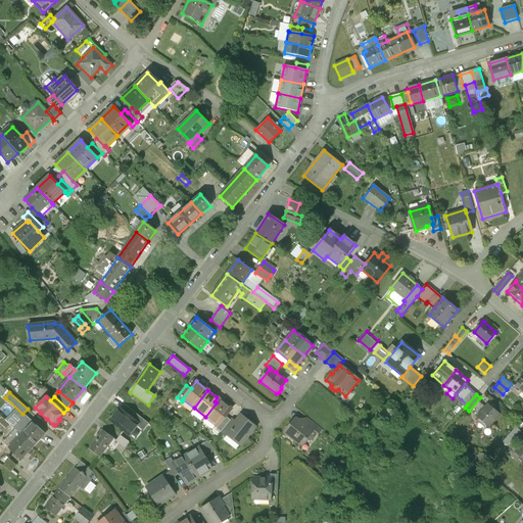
[(465,408),(467,405),(461,399),(459,402),(465,408)]
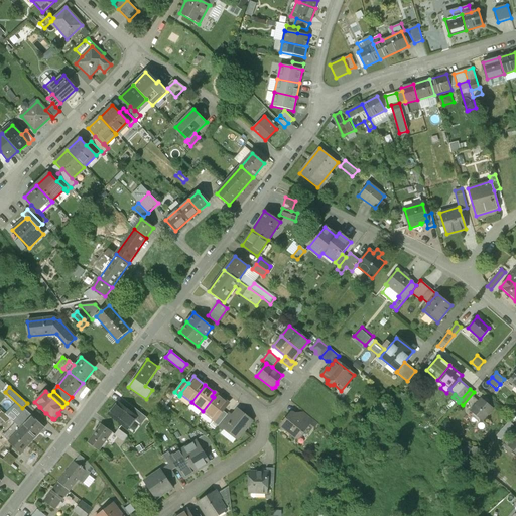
[(214,420),(215,421),(223,411),(228,403),(219,396),(216,399),(214,397),(203,411),(214,420)]
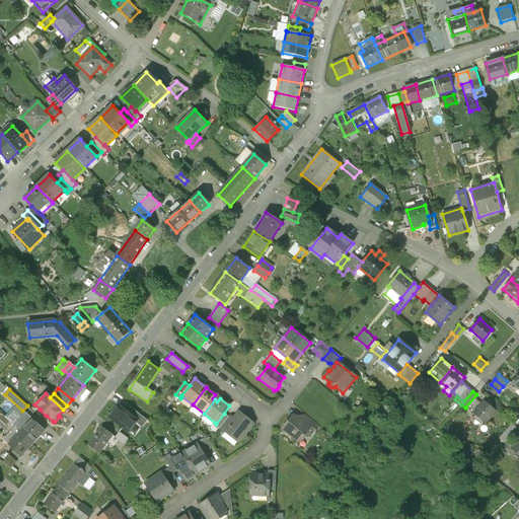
[(473,415),(484,424),(495,411),(485,401),(473,415)]
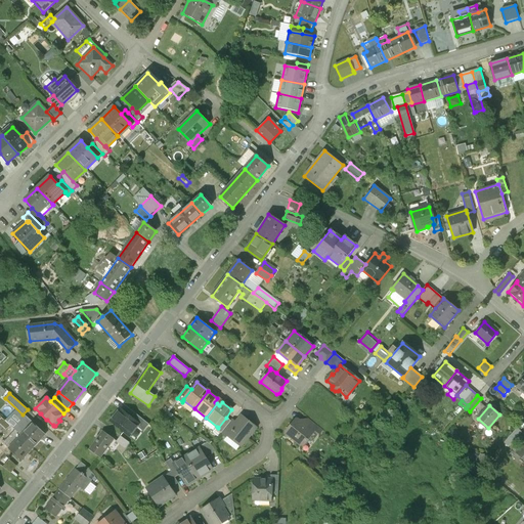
[(131,418),(120,409),(111,421),(129,436),(136,427),(138,424),(131,418)]
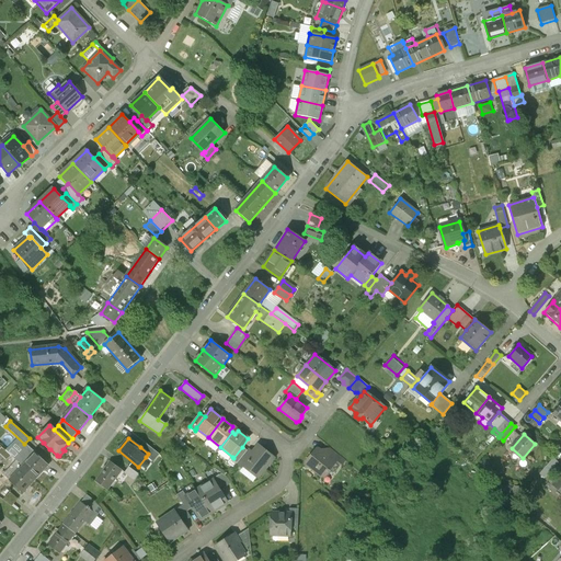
[(140,447),(148,454),(146,457),(153,462),(160,455),(144,443),(140,447)]
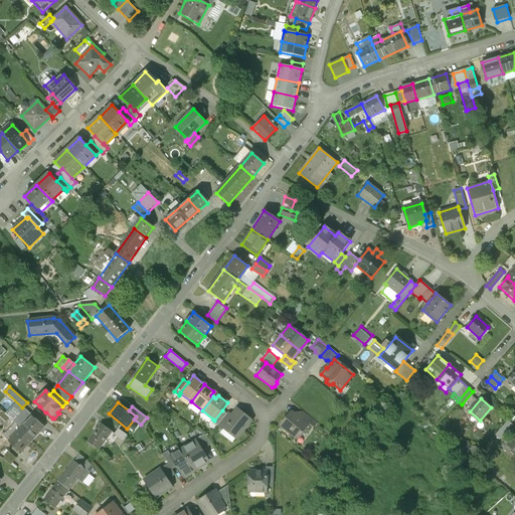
[(21,428),(32,440),(44,427),(25,409),(13,421),(17,425),(21,428)]
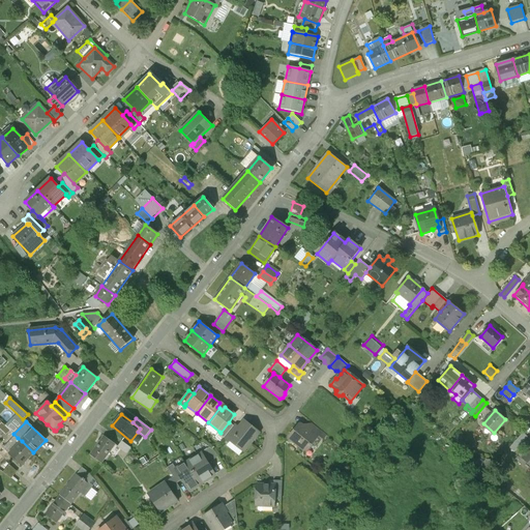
[(221,433),(219,432),(218,434),(224,438),(231,429),(233,425),(229,422),(221,433)]
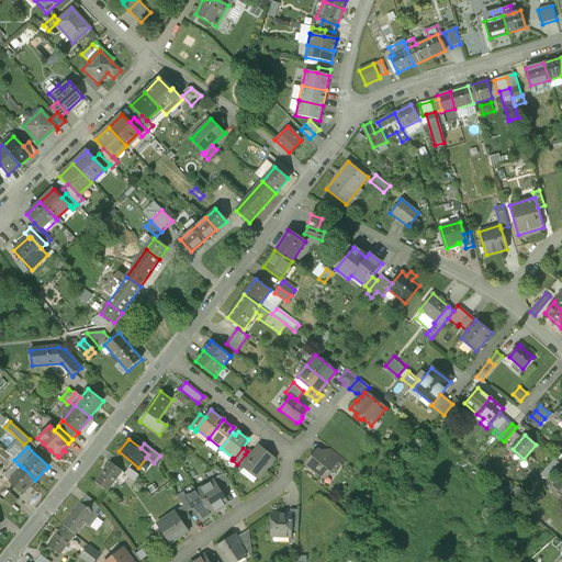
[(269,456),(259,448),(250,459),(244,467),(245,467),(258,478),(263,470),(267,470),(271,465),(270,461),(267,459),(269,456)]
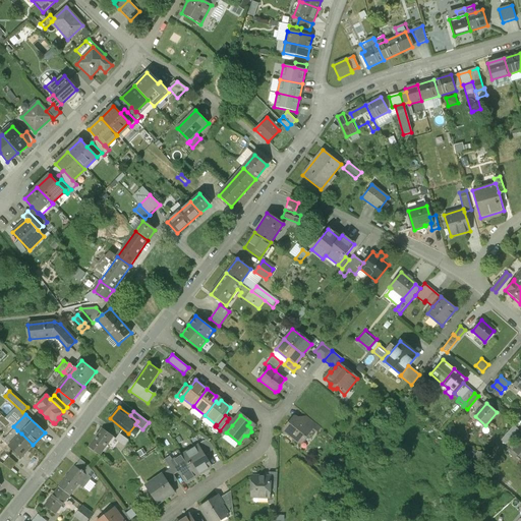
[(302,422),(314,432),(317,431),(321,427),(306,416),(302,422)]
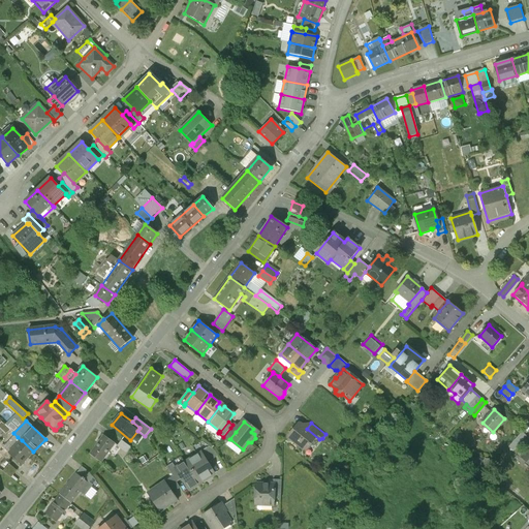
[(288,438),(303,449),(305,449),(310,443),(311,444),(315,444),(319,439),(307,429),(301,424),(299,424),(288,436),(288,438)]
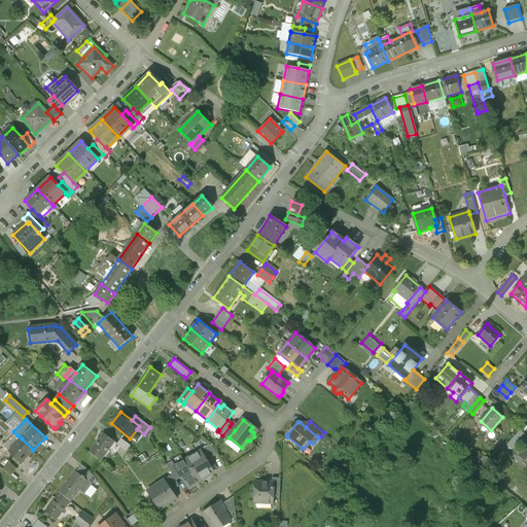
[(230,426),(222,435),(221,436),(227,441),(230,437),(229,437),(235,430),(230,426)]
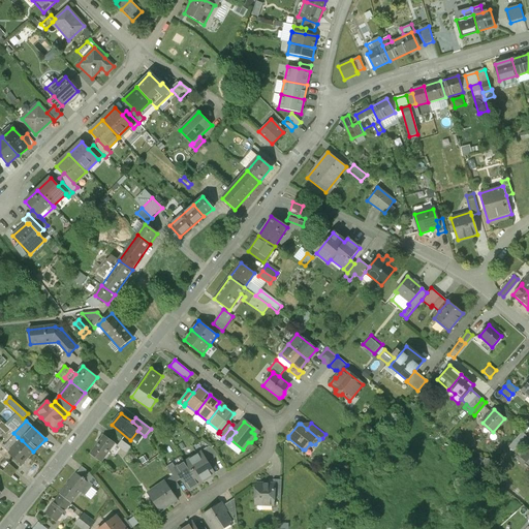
[(514,449),(526,436),(521,433),(515,440),(515,441),(509,446),(514,449)]
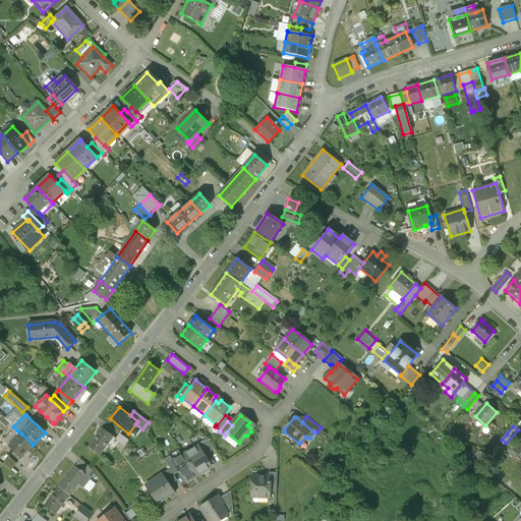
[(113,437),(102,428),(89,448),(99,455),(113,437)]
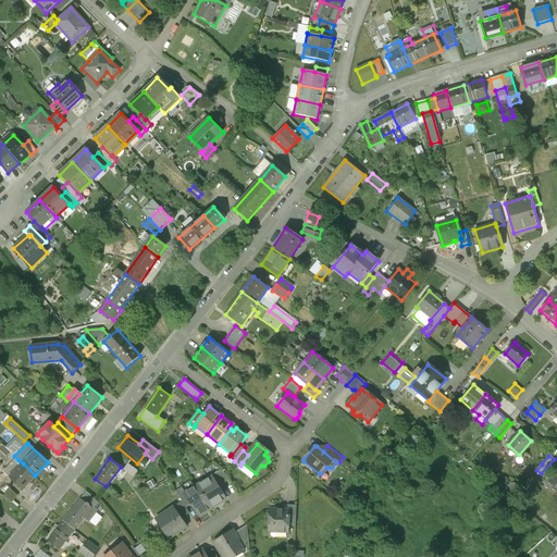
[(12,467),(15,470),(23,463),(19,460),(12,467)]
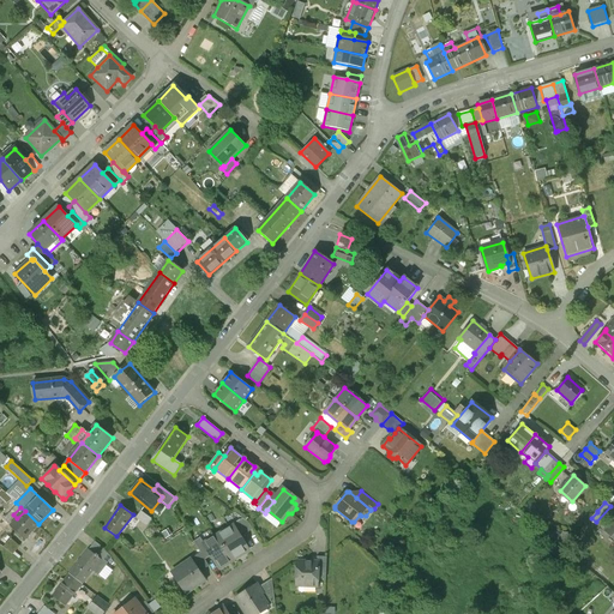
[(11,527),(24,540),(38,524),(25,511),(17,518),(11,527)]
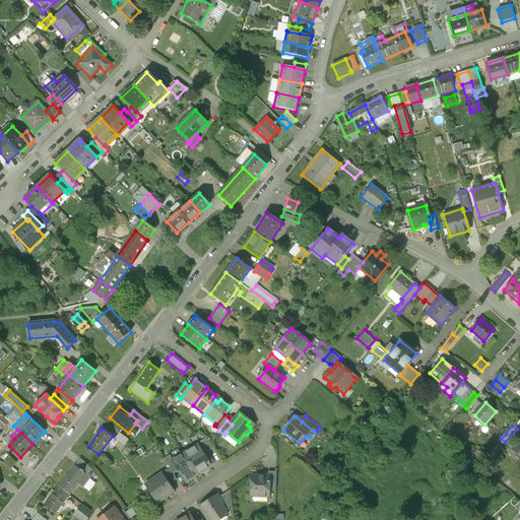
[(127,439),(119,433),(115,439),(123,445),(127,439)]
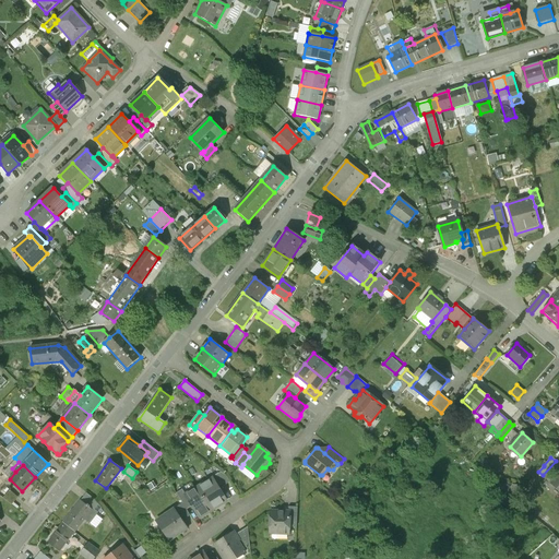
[(225,475),(221,472),(212,478),(218,489),(230,483),(225,475)]
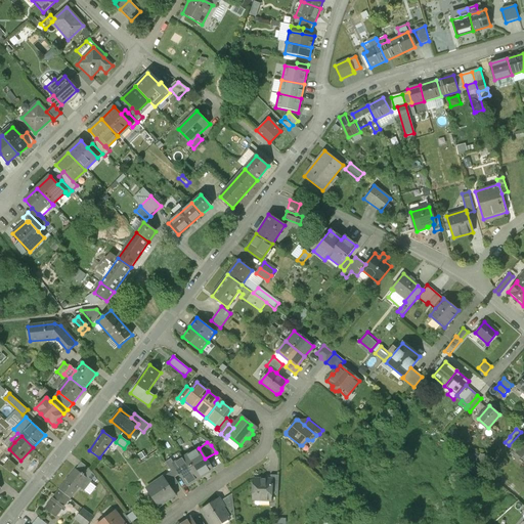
[(199,448),(184,456),(199,479),(213,470),(205,459),(199,448)]
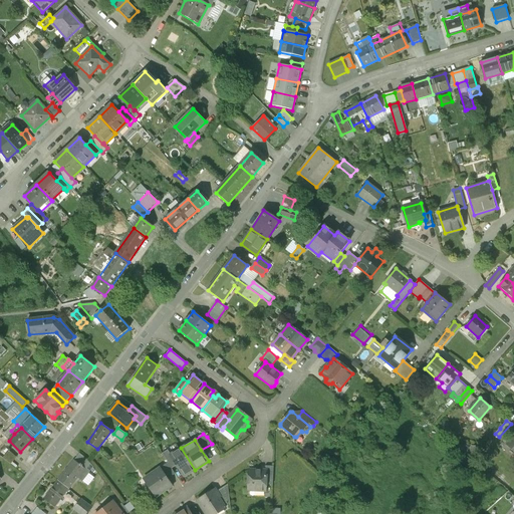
[(177,466),(184,477),(195,470),(181,448),(171,455),(170,455),(177,466)]
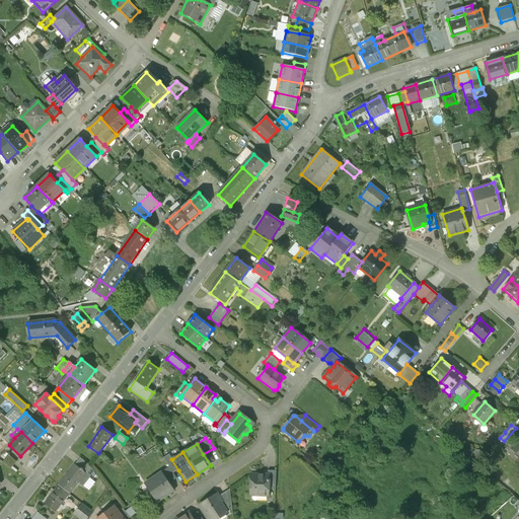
[(10,454),(5,461),(13,466),(17,460),(10,454)]
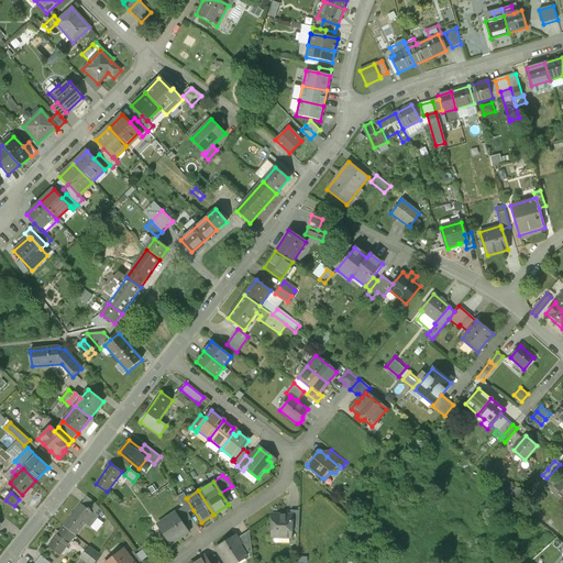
[(188,514),(194,510),(186,498),(187,498),(184,494),(177,497),(184,507),(188,514)]
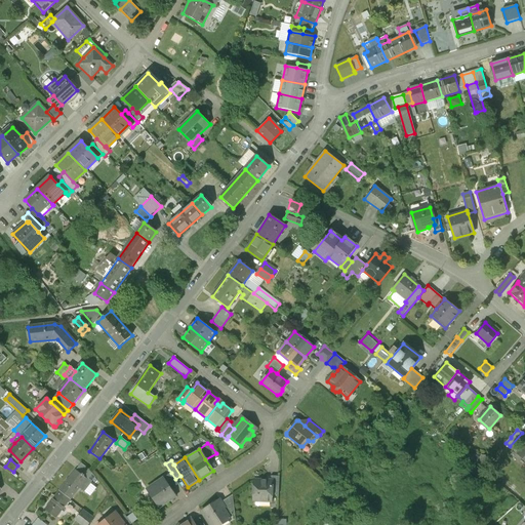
[(81,475),(75,470),(59,491),(70,499),(86,478),(84,477),(84,476),(82,474),(81,475)]
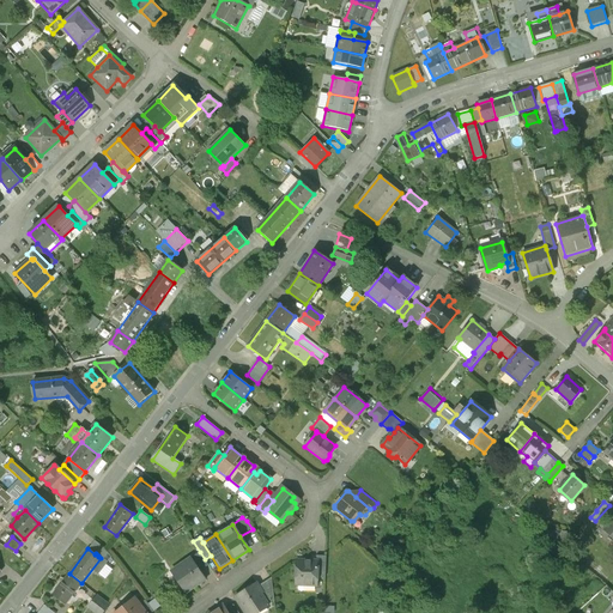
[(190,559),(199,571),(208,565),(205,559),(200,552),(190,559)]
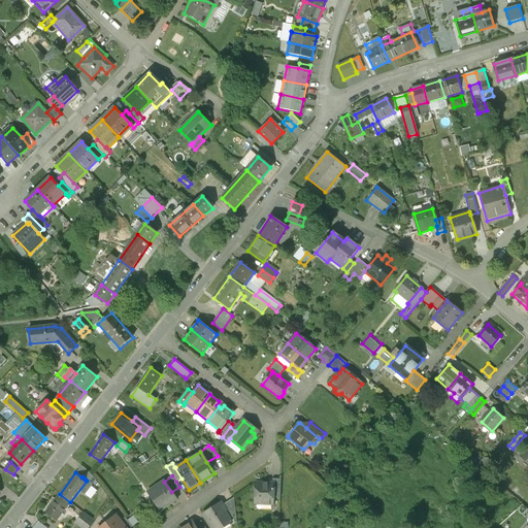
[(153,501),(160,510),(161,509),(166,505),(166,506),(167,505),(175,499),(175,500),(176,499),(171,492),(164,482),(164,481),(147,492),(147,493),(149,493),(154,500),(153,501)]
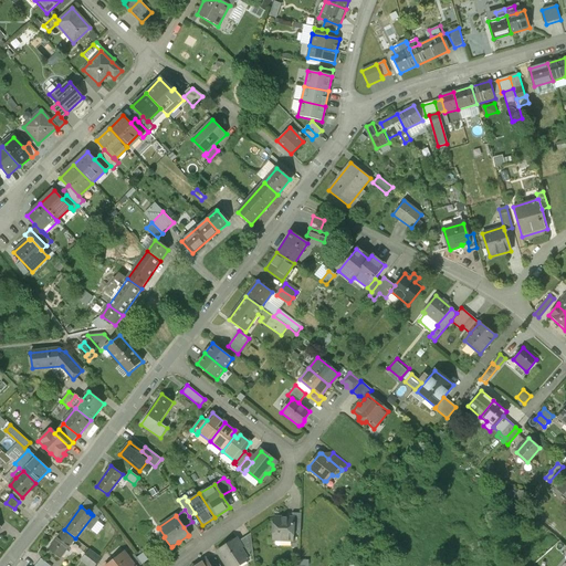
[(274,517),(273,540),(292,541),(292,533),(293,520),(292,520),(283,520),(283,519),(274,517)]
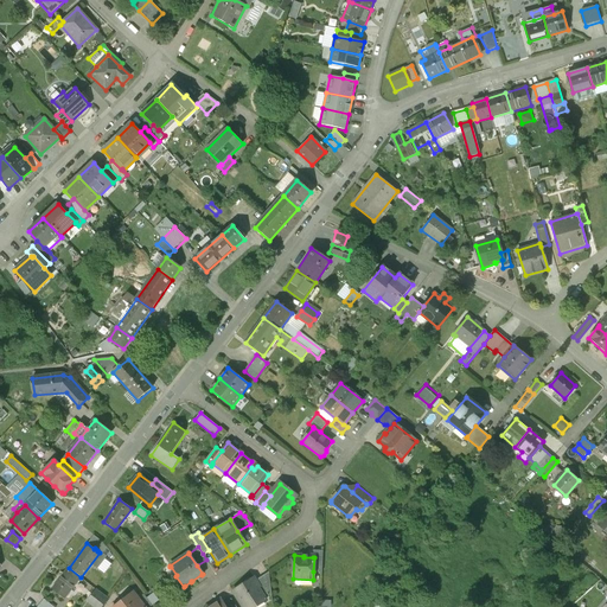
[(81,577),(69,568),(52,589),(64,599),(81,577)]
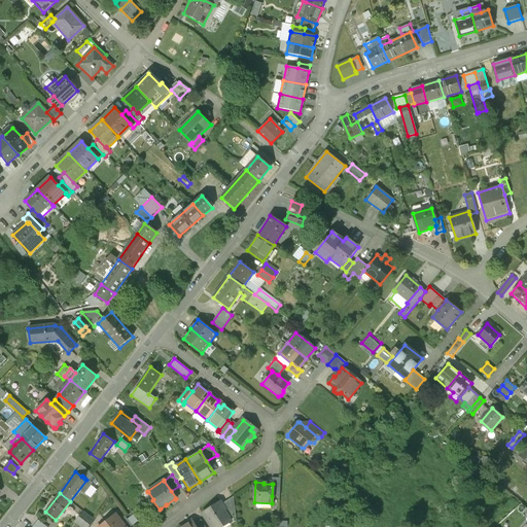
[(230,519),(236,516),(233,497),(221,504),(225,510),(223,511),(230,519)]
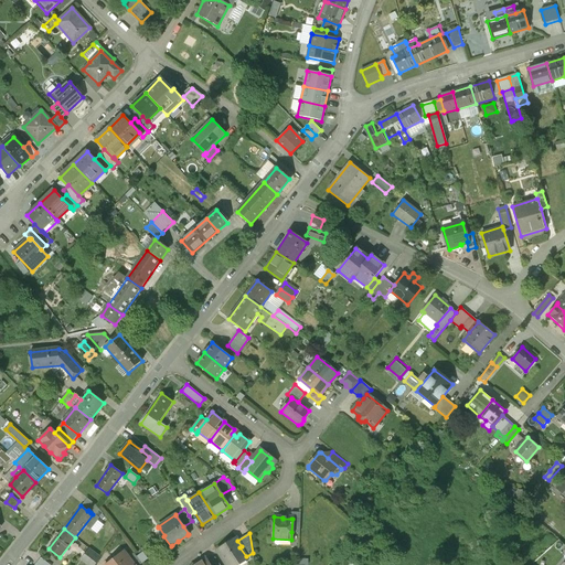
[(216,550),(225,564),(237,564),(247,558),(246,556),(240,547),(242,546),(237,541),(236,537),(216,550)]
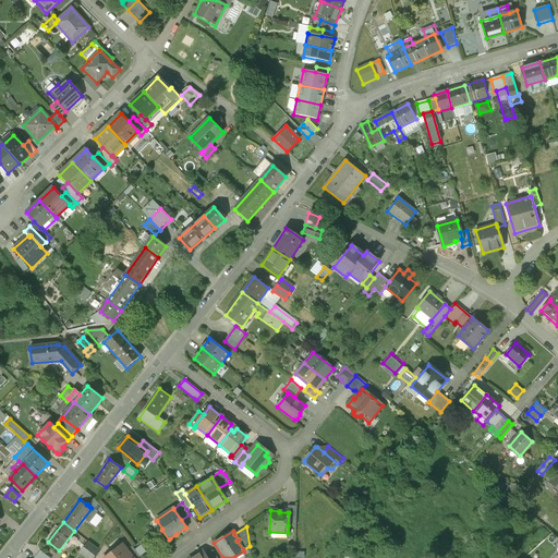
[(85,557),(94,546),(88,542),(80,553),(85,557)]
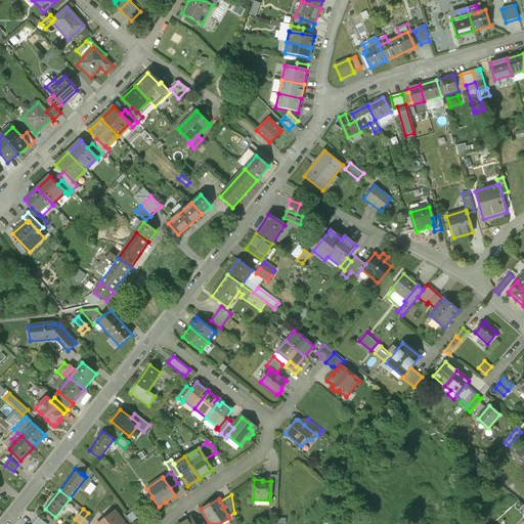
[(115,512),(105,519),(108,523),(124,523),(119,517),(115,512)]
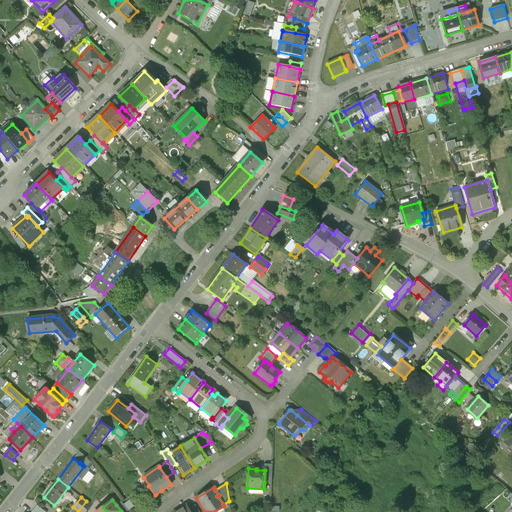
[(78,511),(85,511),(91,505),(86,501),(78,511)]
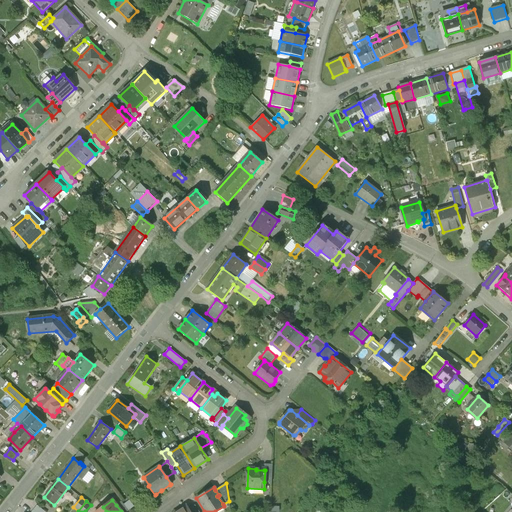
[(121,501),(116,505),(121,511),(127,511),(128,511),(121,501)]
